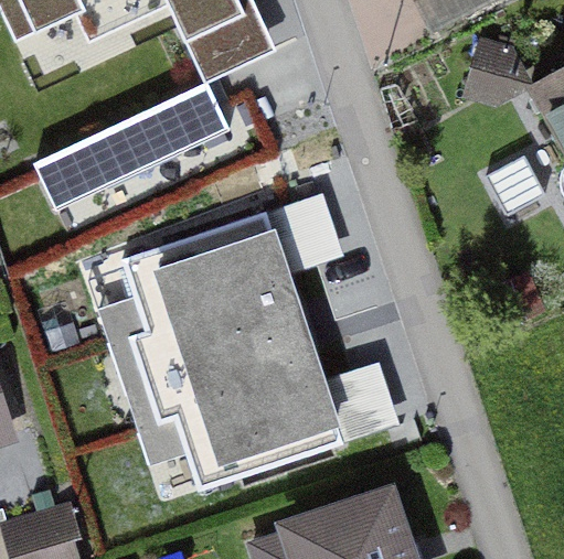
[(202,82),(275,49),(252,0),(0,0),(0,11),(14,43),(74,15),(87,44),(169,8),(202,82)]
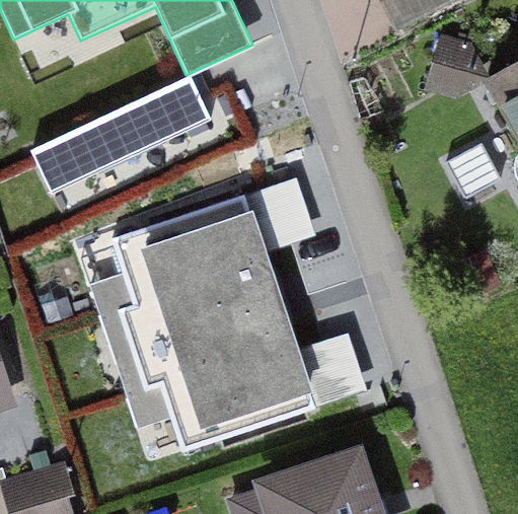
[(381,0),(397,32),(460,0),(381,0)]
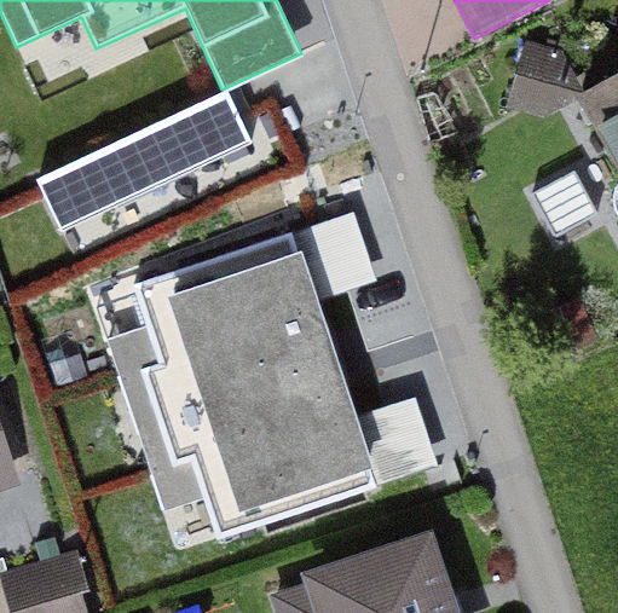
[(576,98),(579,85),(562,55),(525,42),(508,108),(544,119),(576,98)]
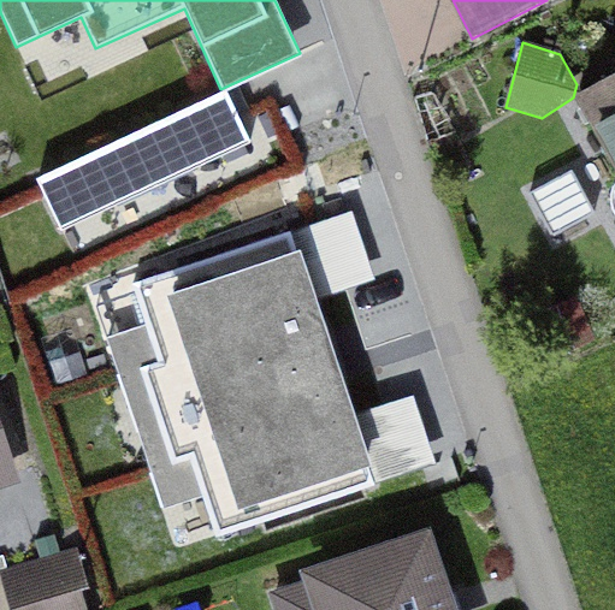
[(614,66),(577,89),(614,161),(614,175),(613,177),(609,190),(608,202),(613,219),(614,220),(614,66)]
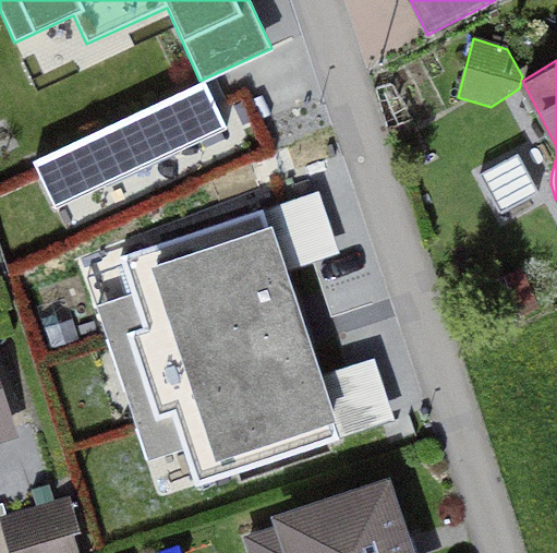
[(227,130),(205,81),(32,159),(53,208),(227,130)]
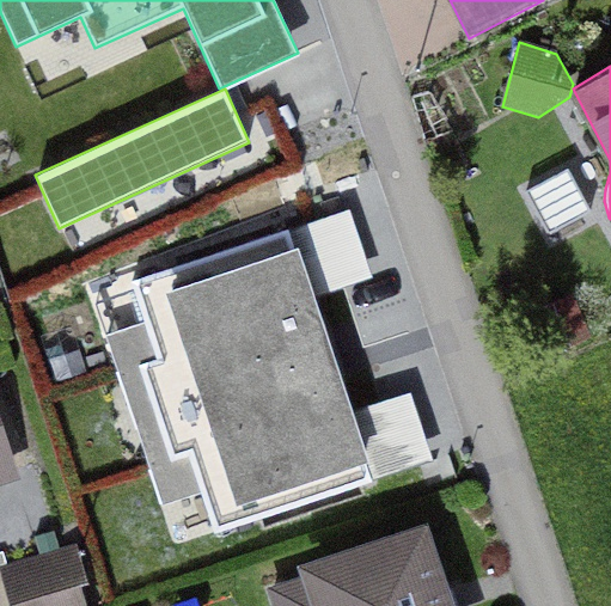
[(524,193),(549,236),(592,212),(568,169),(524,193)]
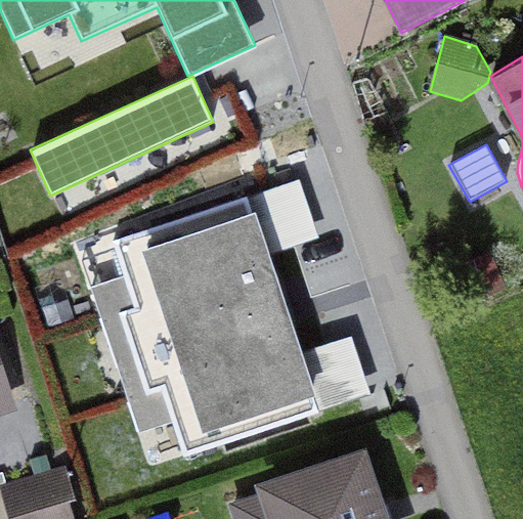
[(318,241),(299,181),(248,199),(247,196),(110,242),(122,277),(89,289),(139,434),(171,423),(183,459),(371,395),(351,336),(304,352),(289,308),(271,257),(318,241)]
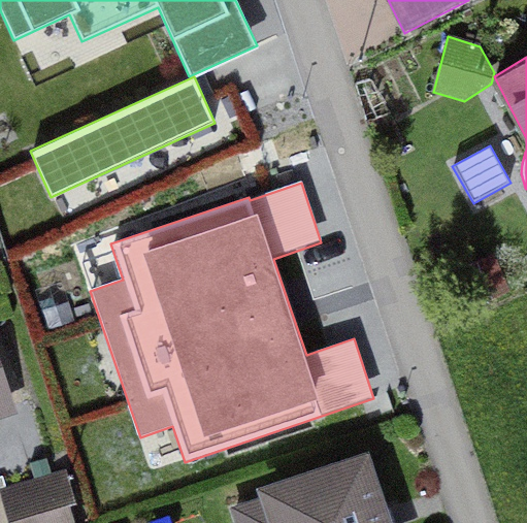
[(36,280),(44,303),(64,296),(56,272),(36,280)]
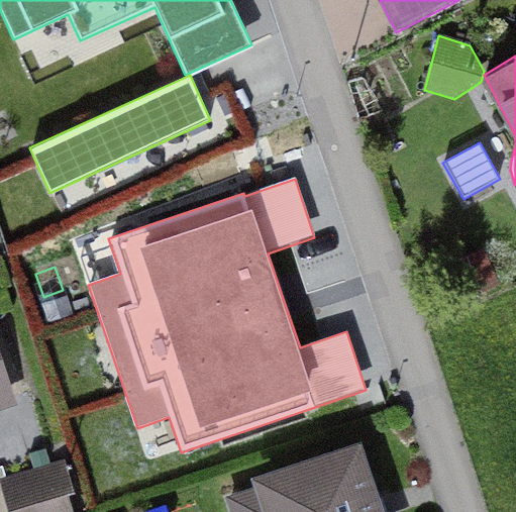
[(0,411),(17,406),(0,350),(0,411)]
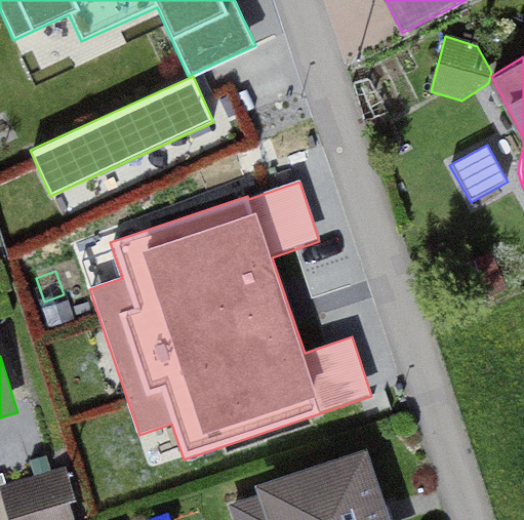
[(390,519),(367,445),(254,481),(258,494),(229,504),(234,519),(390,519)]
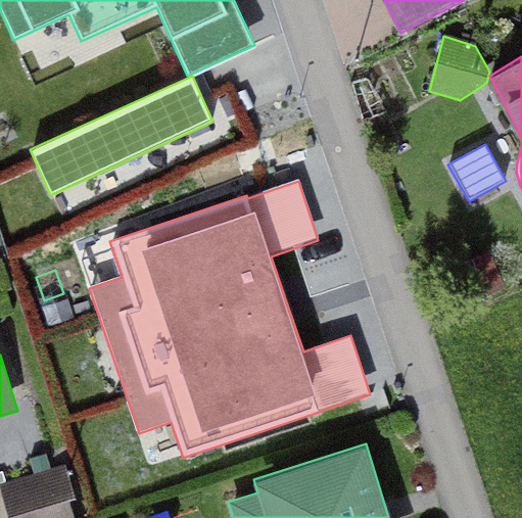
[(65,467),(0,486),(0,493),(7,517),(73,517),(67,500),(75,497),(65,467)]
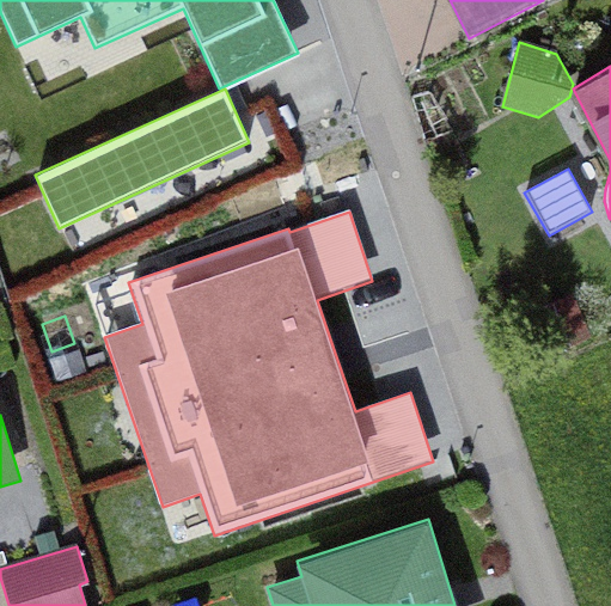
All buildings are outlined.
